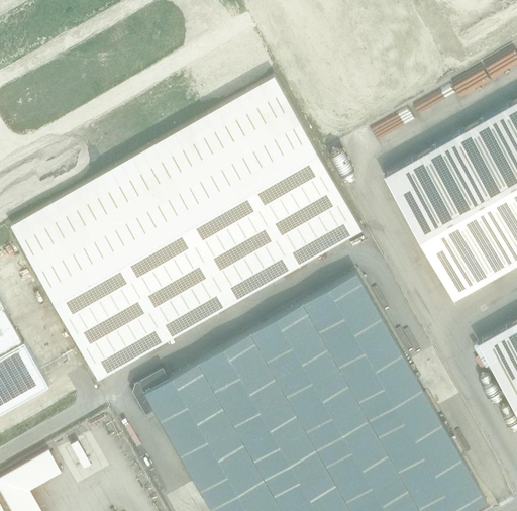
[(31,17),(0,35),(0,226),(377,13),(369,0),(59,0),(56,2),(55,1),(30,15),(31,17)]
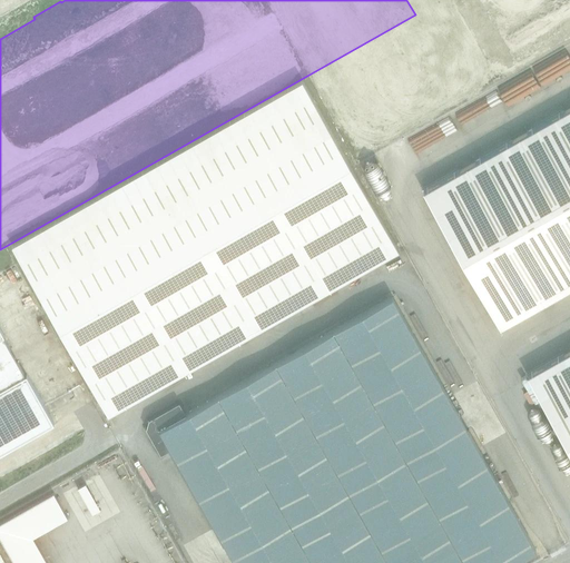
[(569,0),(548,0),(557,16),(569,7),(569,0)]
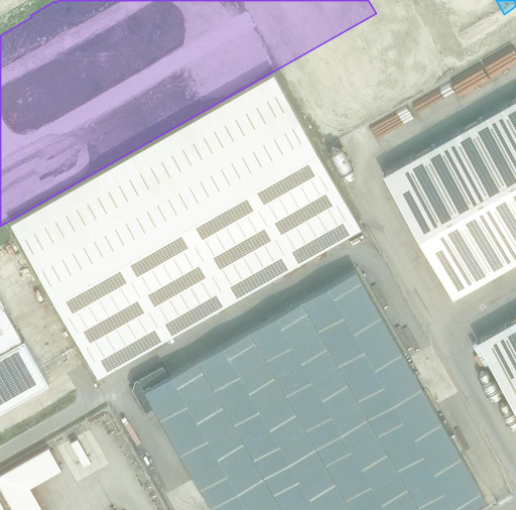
[(10,227),(98,381),(361,231),(273,78),(10,227)]
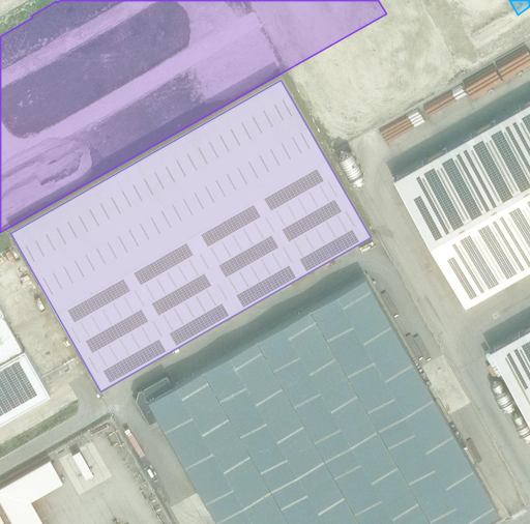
[(472,80),(459,85),(469,108),(481,102),(472,80)]
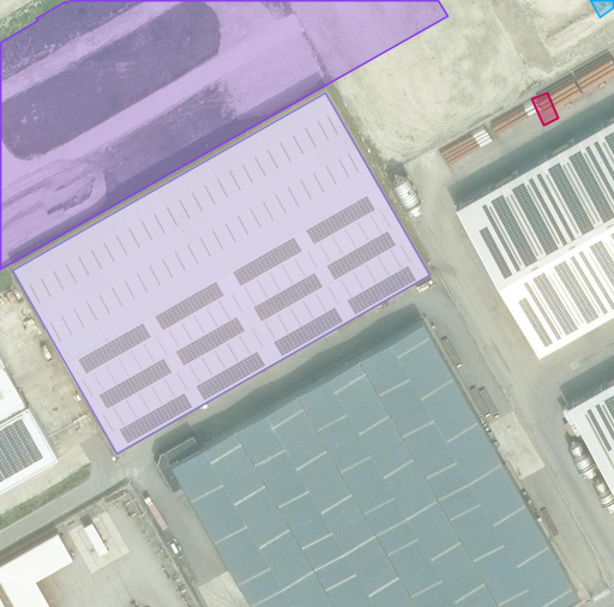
[(464,168),(539,130),(525,104),(444,146),(455,166),(461,162),(464,168)]
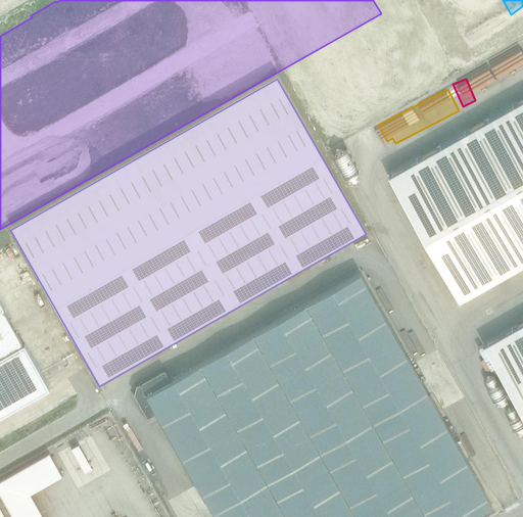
[(459,304),(522,268),(522,103),(388,180),(459,304)]
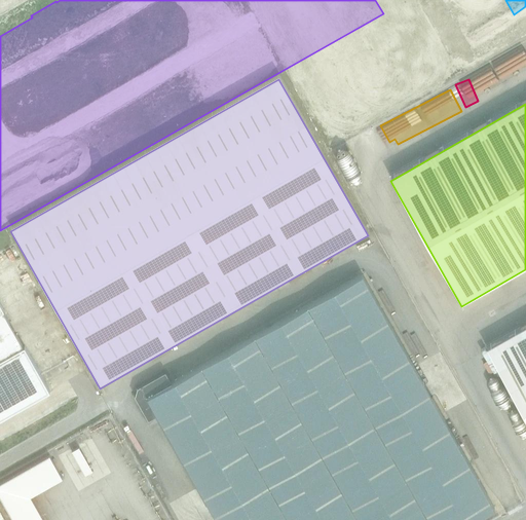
[(482,519),(494,513),(362,280),(171,387),(164,376),(137,392),(135,401),(148,424),(157,419),(215,519),(482,519)]
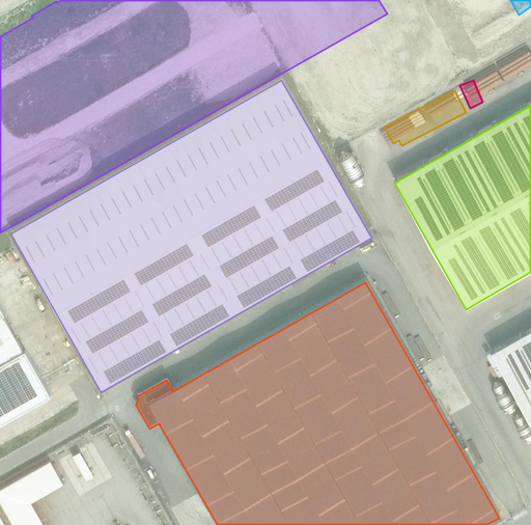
[(0,427),(50,401),(24,355),(23,356),(2,320),(4,319),(0,311),(0,427)]
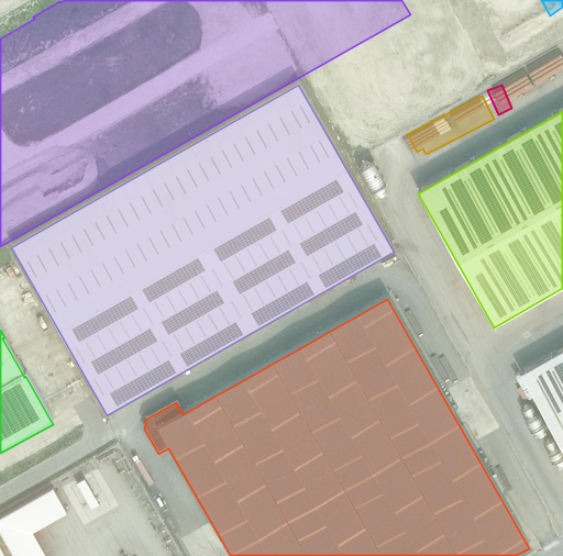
[(562,451),(562,351),(520,376),(562,451)]
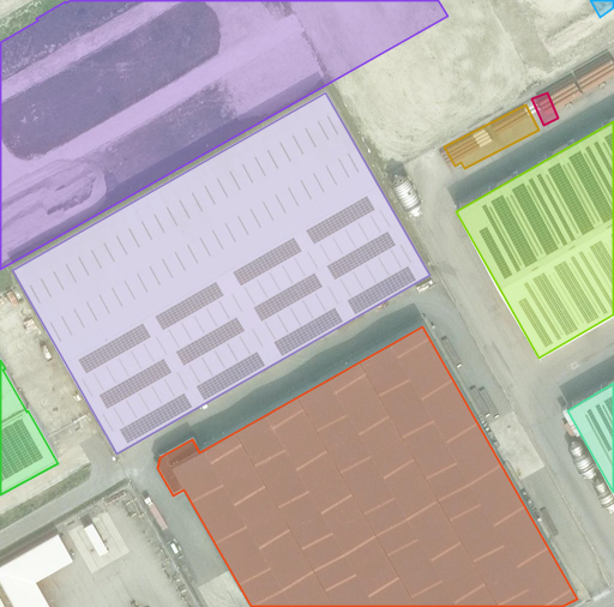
[(50,606),(37,580),(74,562),(61,535),(0,564),(0,575),(14,606),(50,606)]
